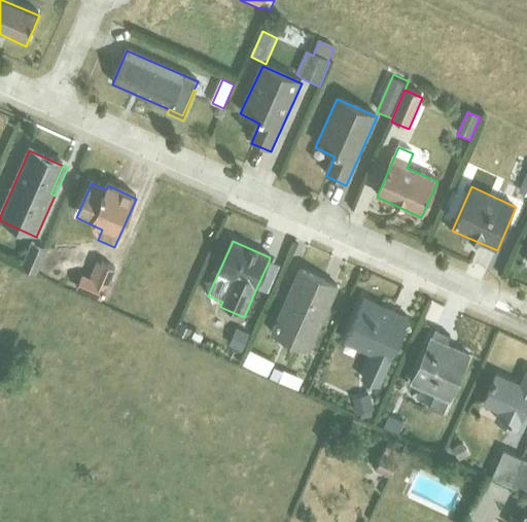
[(32,244),(21,269),(37,276),(47,251),(32,244)]
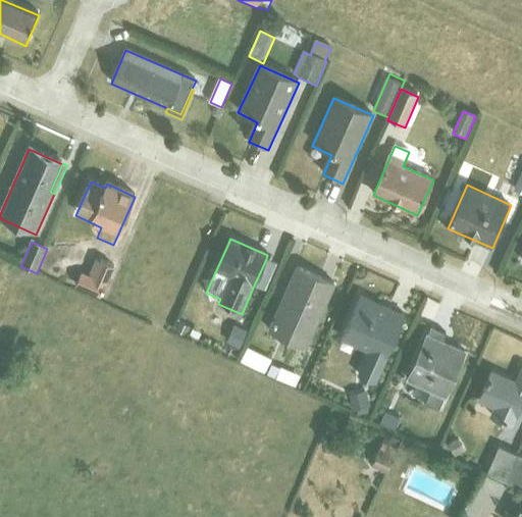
[(266,259),(254,286),(266,291),(277,264),(266,259)]
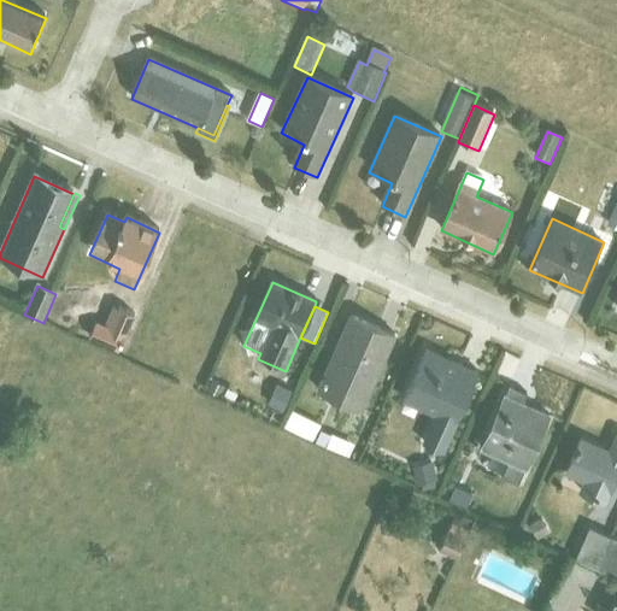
[(352,317),(318,393),(362,412),(395,336),(352,317)]
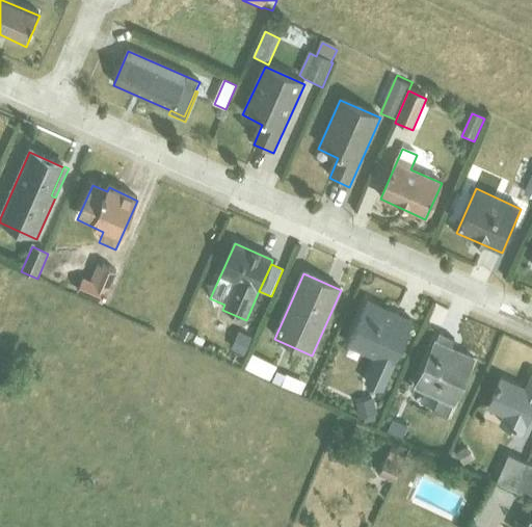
[(369,300),(368,302),(369,302),(368,307),(394,318),(396,315),(397,313),(369,300)]
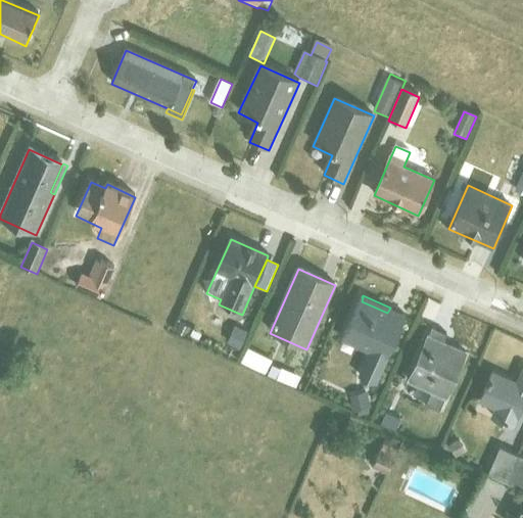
[(362,297),(342,341),(368,352),(358,376),(376,384),(407,318),(389,310),(387,313),(362,301),(363,297),(362,297)]
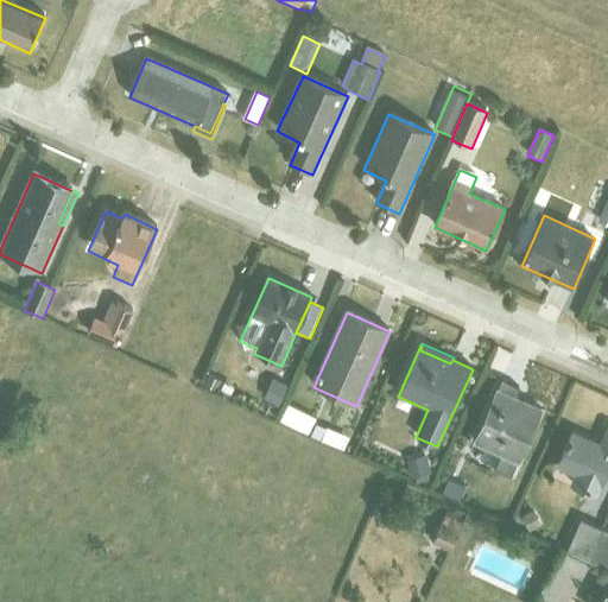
[(272,381),(265,399),(279,405),(287,387),(272,381)]
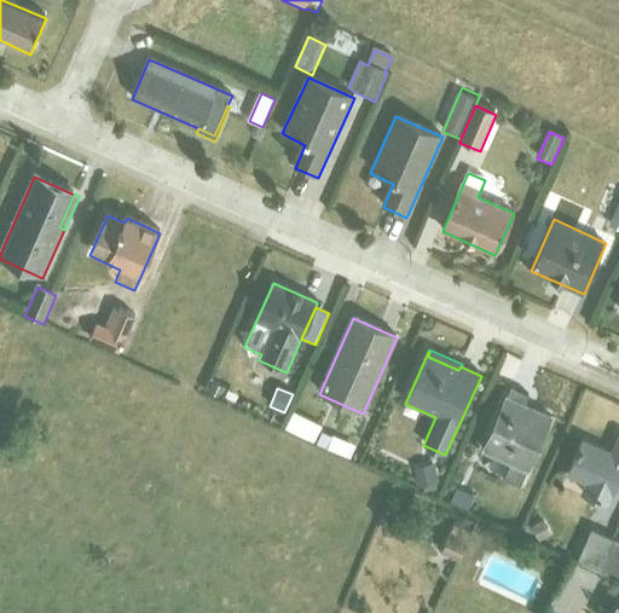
[(507,397),(481,454),(512,466),(504,481),(520,487),(526,473),(551,418),(533,410),(532,415),(524,411),(530,397),(512,389),(508,397),(507,397)]
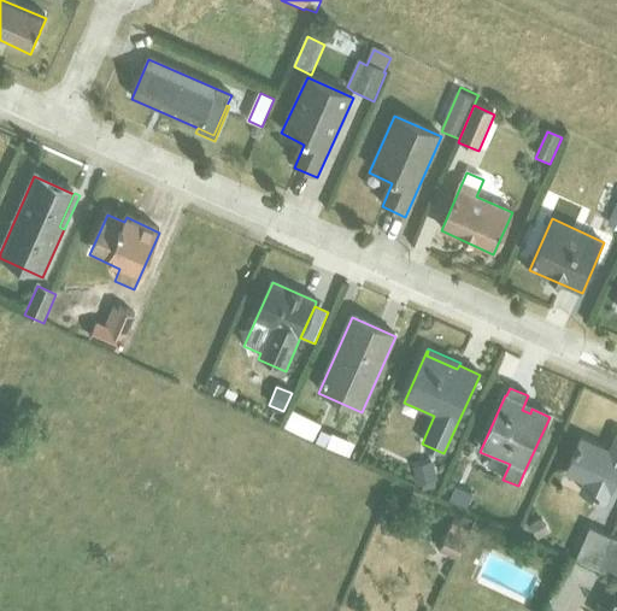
[(293,412),(285,429),(313,444),(322,427),(293,412)]
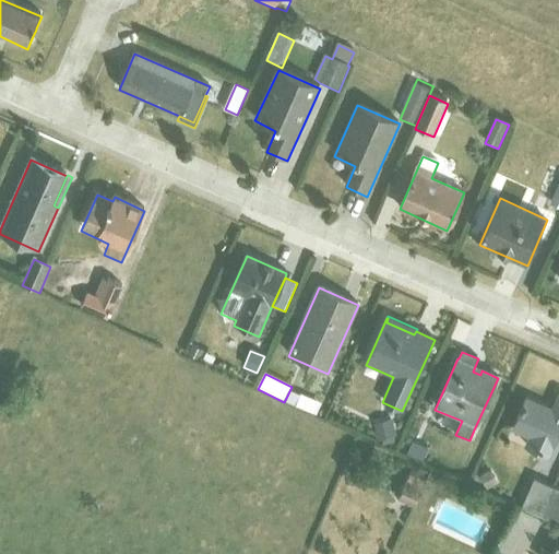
[(340,390),(329,413),(336,416),(346,393),(340,390)]
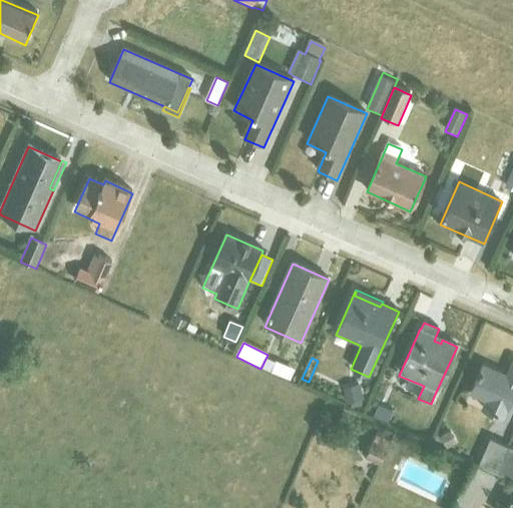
[(268,360),(263,370),(291,381),(295,370),(277,362),(276,363),(268,360)]
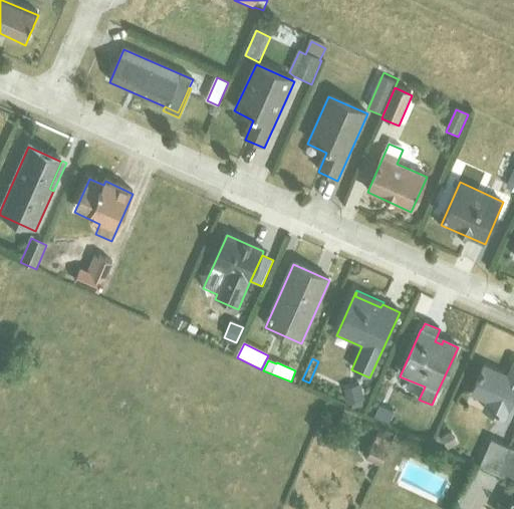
[(485,366),(472,396),(485,402),(482,411),(505,421),(513,400),(513,363),(508,377),(485,367),(485,366)]
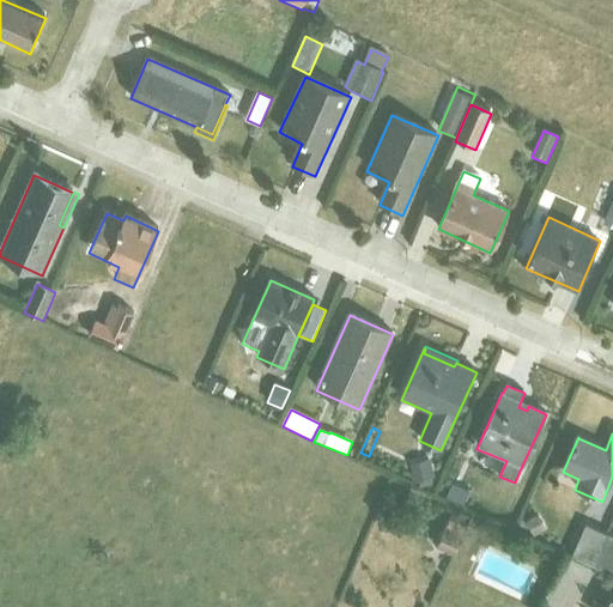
[(430,460),(411,465),(416,484),(419,483),(422,490),(435,486),(432,479),(435,479),(430,460)]
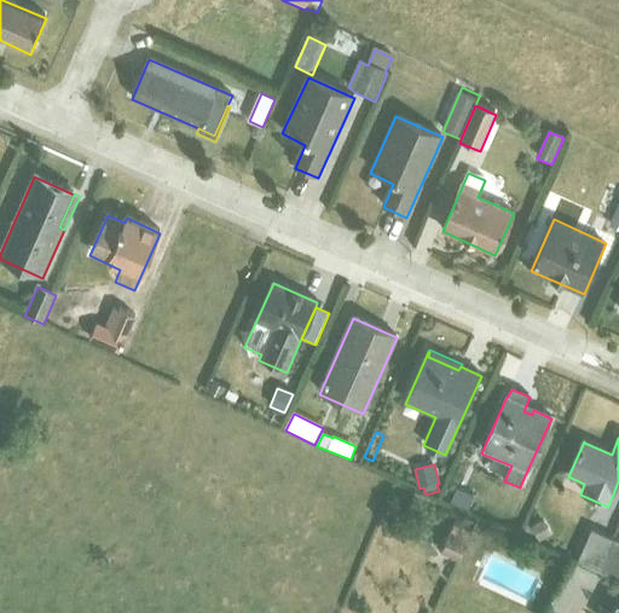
[(460,490),(452,505),(480,518),(487,502),(460,490)]
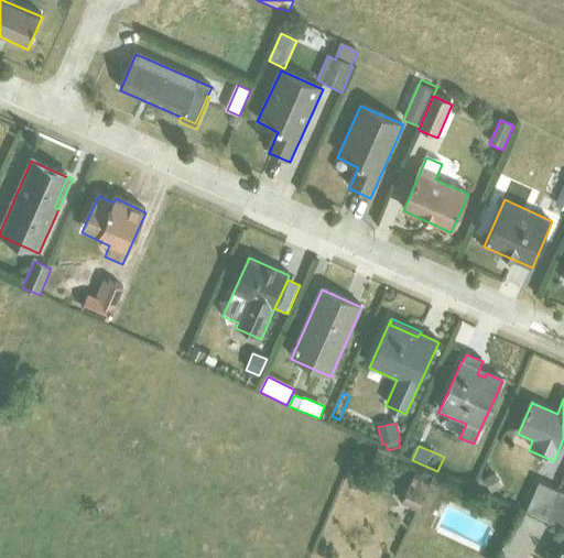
[(496,474),(485,480),(491,493),(503,488),(496,474)]
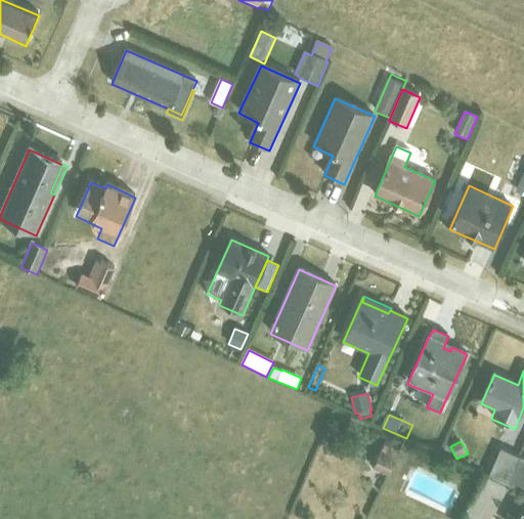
[(385,445),(374,469),(388,476),(399,451),(385,445)]
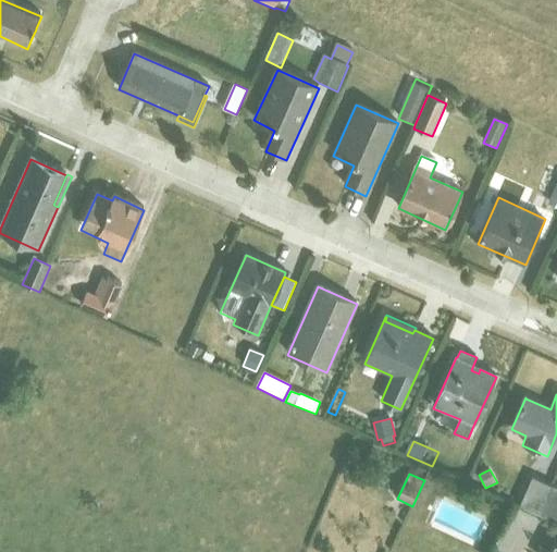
[(540,515),(553,487),(532,477),(520,506),(540,515)]
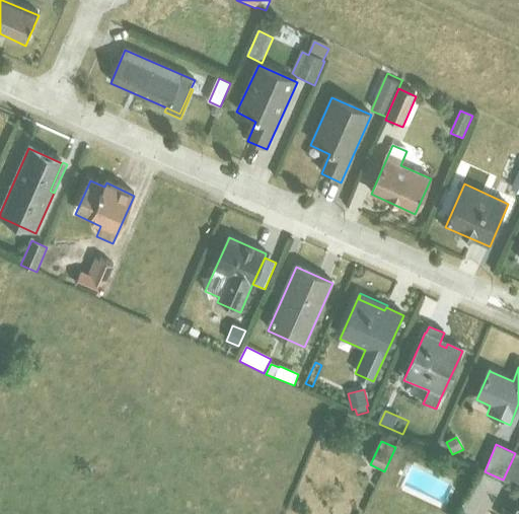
[(518,454),(515,453),(503,480),(518,486),(518,454)]
